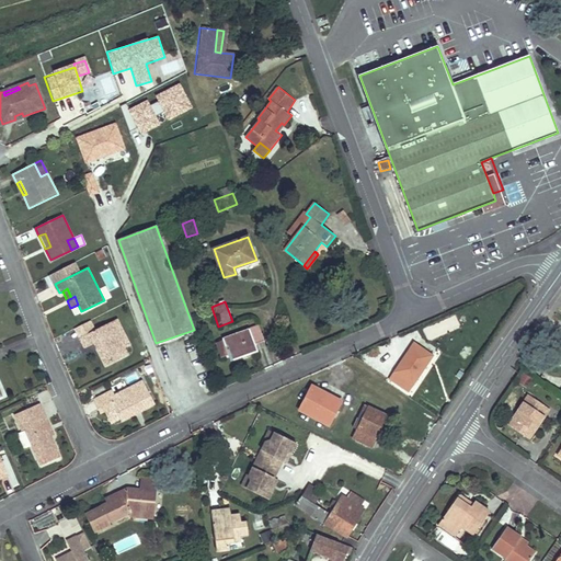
[(90,320),(75,328),(80,336),(94,330),(90,320)]
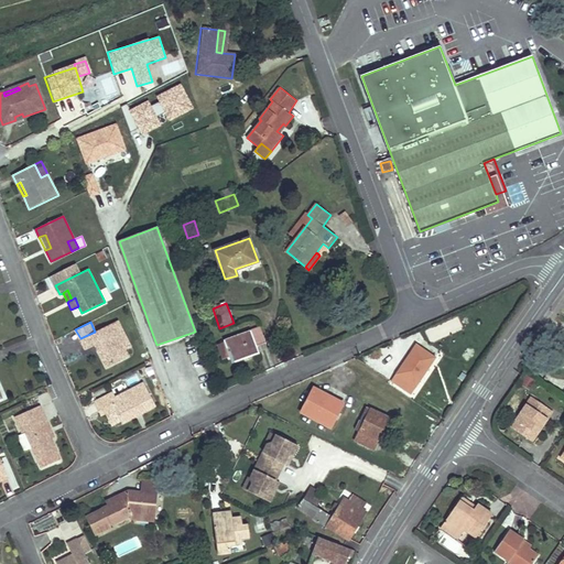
[(95,332),(80,338),(85,349),(95,344),(98,343),(101,348),(98,349),(107,367),(118,361),(115,354),(125,349),(129,347),(117,322),(95,332)]
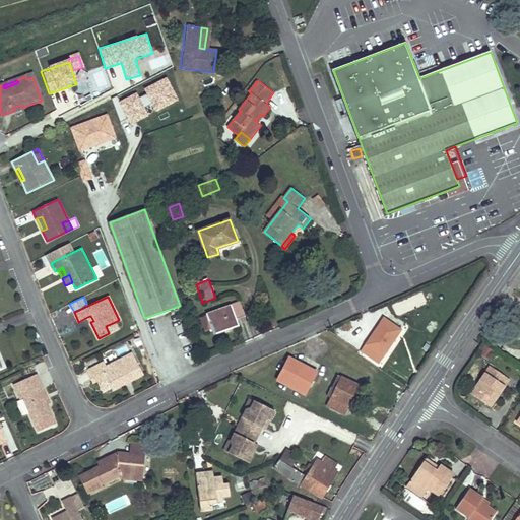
[(240,301),(206,314),(214,334),(224,330),(223,327),(238,322),(237,318),(246,316),(240,301)]
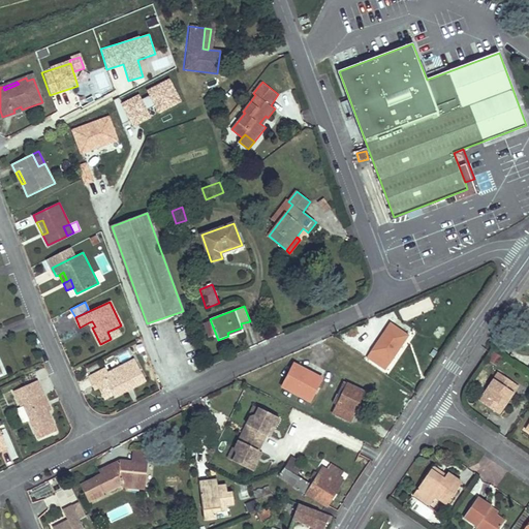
[(387,372),(408,335),(386,322),(366,361),(387,372)]
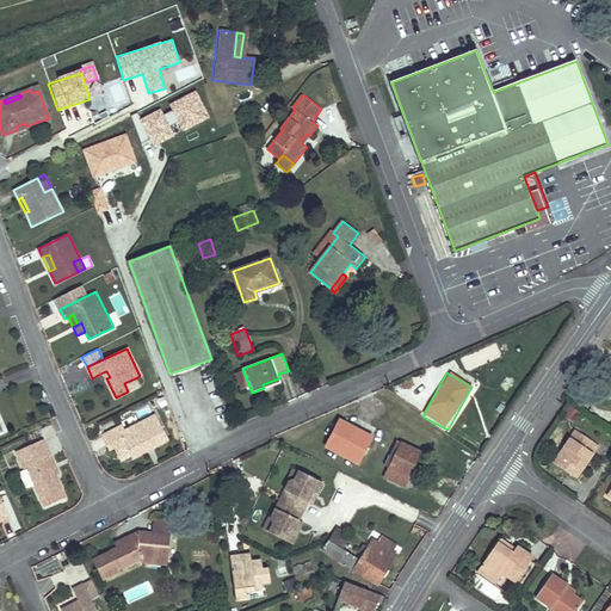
[(139,386),(135,378),(124,383),(128,392),(139,386)]
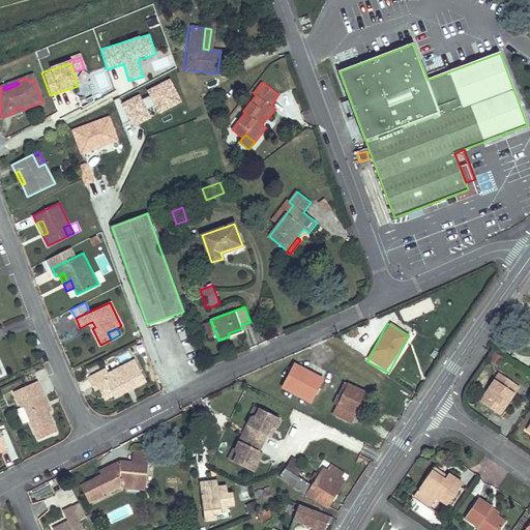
[(146,382),(135,359),(109,373),(106,369),(88,377),(94,389),(98,387),(101,393),(110,395),(113,394),(114,399),(127,391),(125,387),(129,385),(131,389),(146,382)]
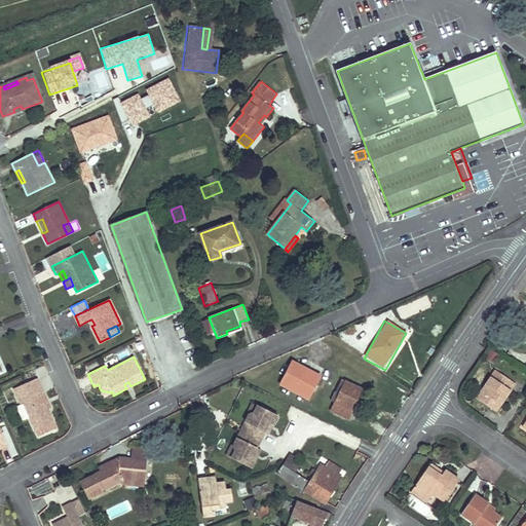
[(322,376),(294,362),(282,385),(309,400),(322,376)]
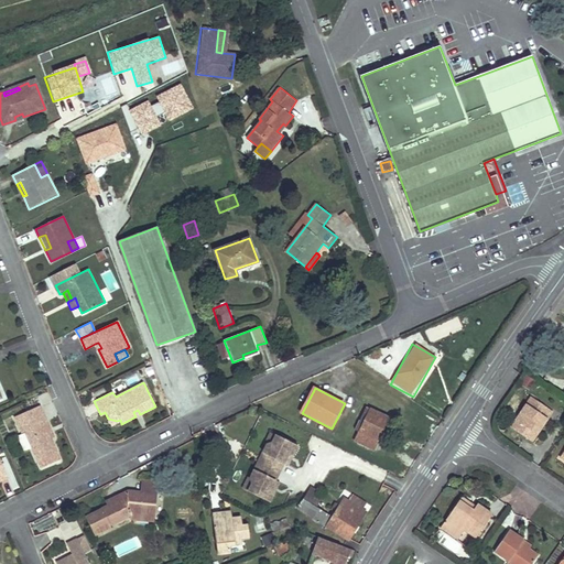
[(532,397),(527,403),(533,408),(538,400),(532,397)]
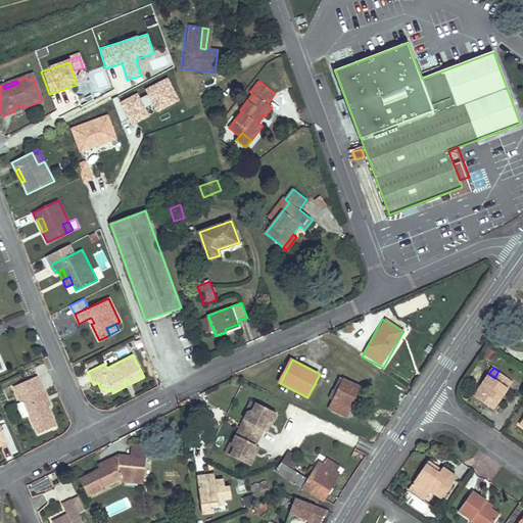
[(488,374),(474,395),(493,409),(513,381),(498,371),(494,378),(488,374)]
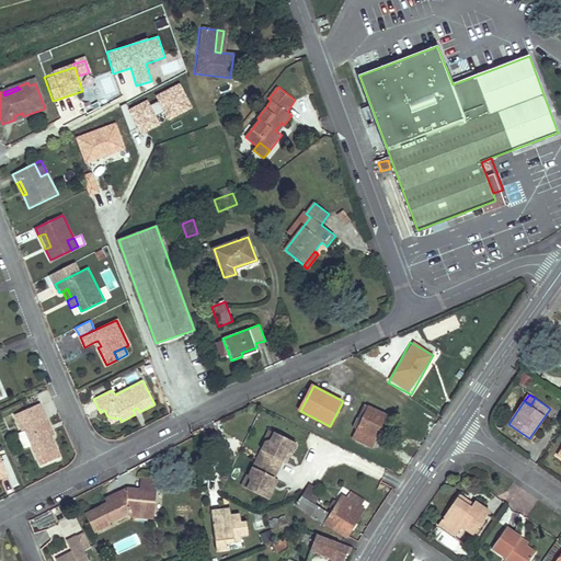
[(38,403),(14,414),(21,430),(24,427),(36,457),(55,449),(49,436),(43,421),(46,419),(38,403)]
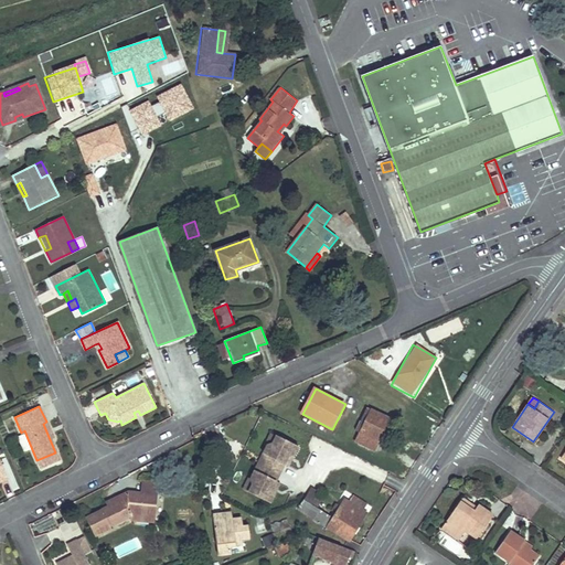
[(368,407),(356,429),(361,432),(356,440),(374,449),(390,418),(368,407)]
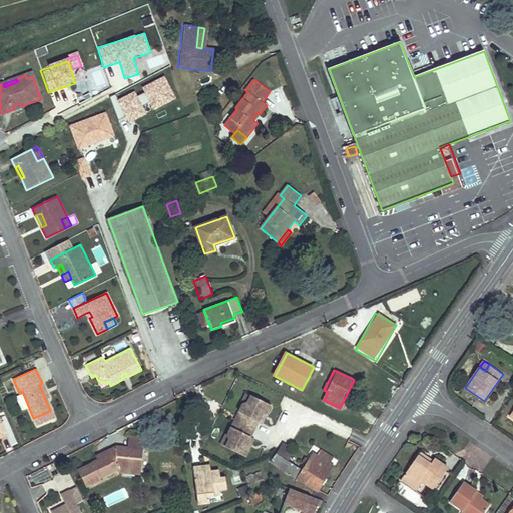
[(39,385),(45,399),(48,398),(42,383),(39,385)]
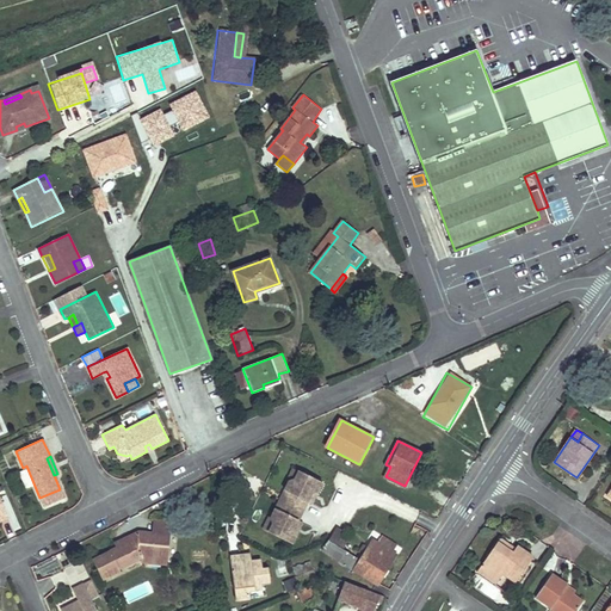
[(292,481),(297,479),(302,470),(296,467),(290,480),(292,481)]
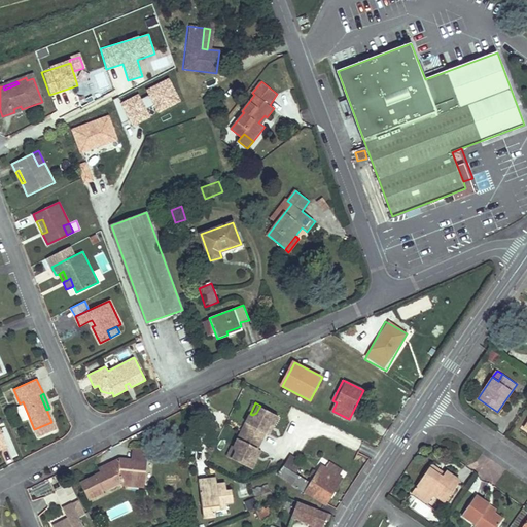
[(256,413),(252,415),(248,422),(251,424),(246,431),(262,441),(267,432),(271,425),(277,423),(280,416),(260,406),(256,413)]
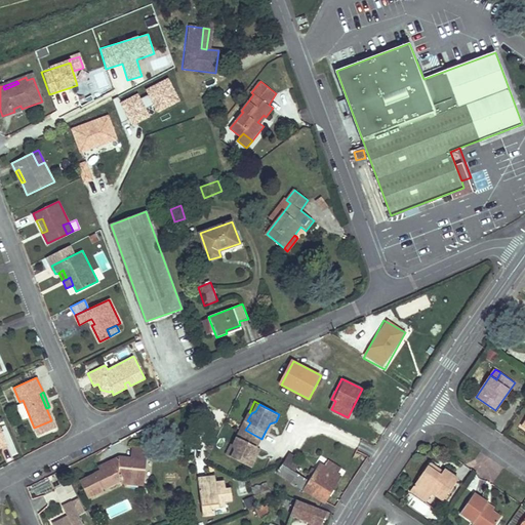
[(270,433),(276,421),(270,423),(266,431),(270,433)]
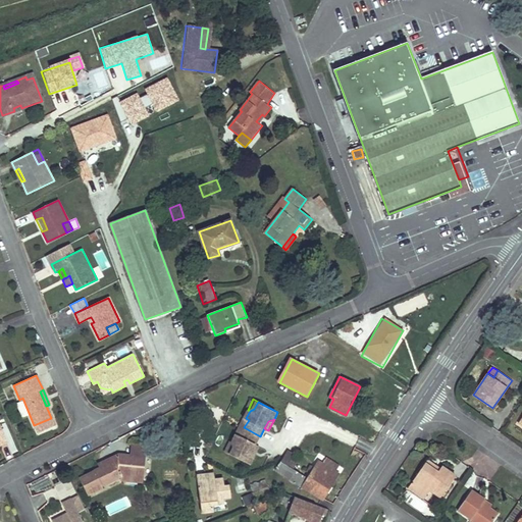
[(238,433),(233,440),(235,446),(230,453),(250,463),(253,457),(252,452),(260,436),(244,427),(240,434),(238,433)]
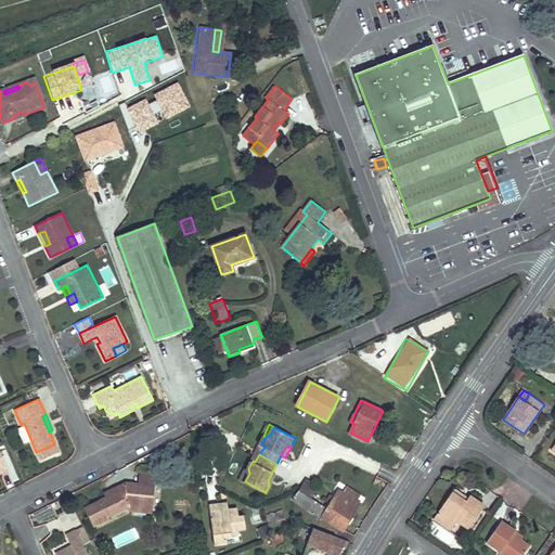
[(249,474),(248,468),(246,467),(240,478),(245,481),(249,474)]
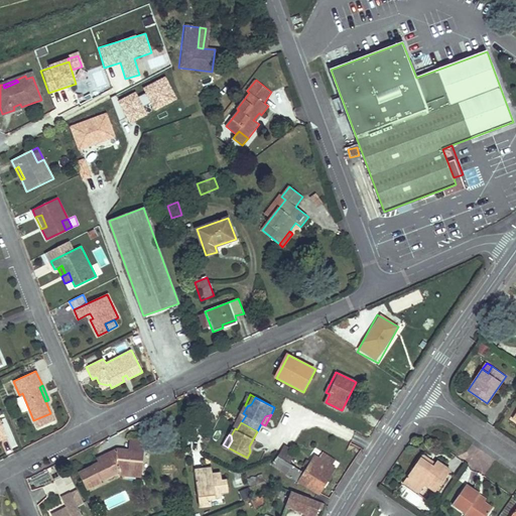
[(130,438),(129,449),(143,452),(144,440),(130,438)]
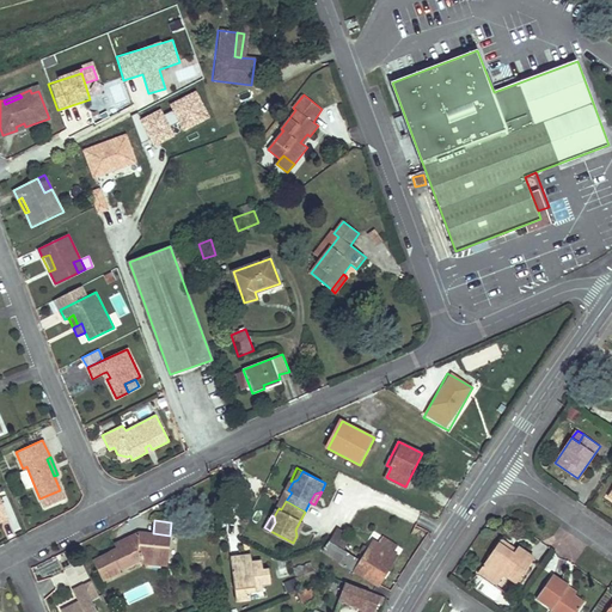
[(118,549),(95,561),(104,580),(120,571),(120,570),(142,558),(142,557),(167,558),(170,536),(153,533),(139,532),(122,540),(124,546),(118,549)]
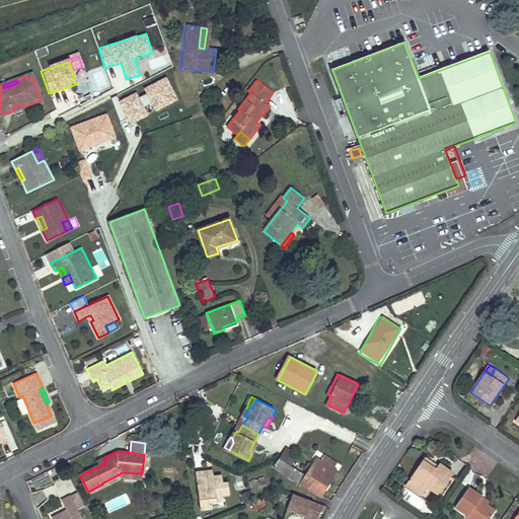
[(325,455),(321,460),(334,468),(337,462),(325,455)]
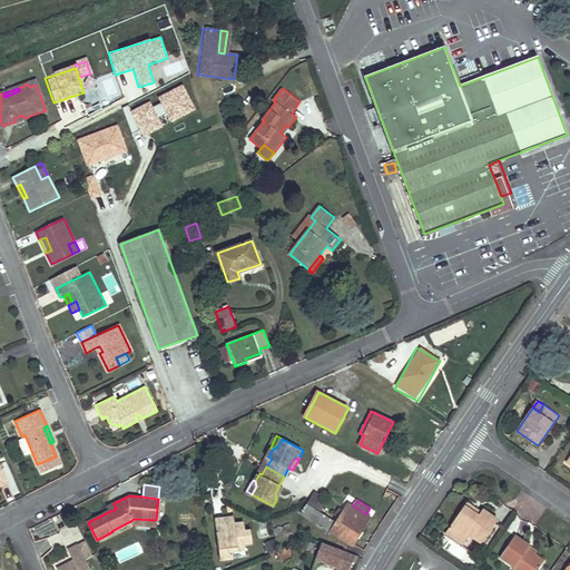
[(465,502),(464,504),(478,514),(480,512),(465,502)]
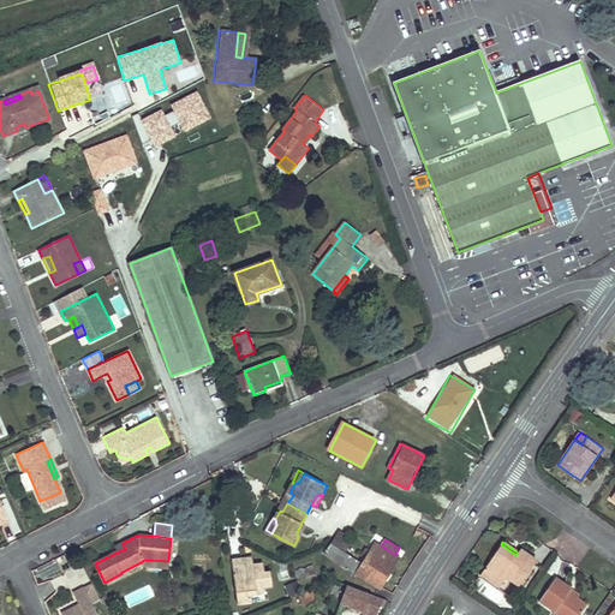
[(380,589),(399,557),(395,555),(381,545),(376,543),(370,551),(366,557),(363,565),(345,554),(348,547),(342,543),(338,549),(330,544),(324,553),(380,589)]
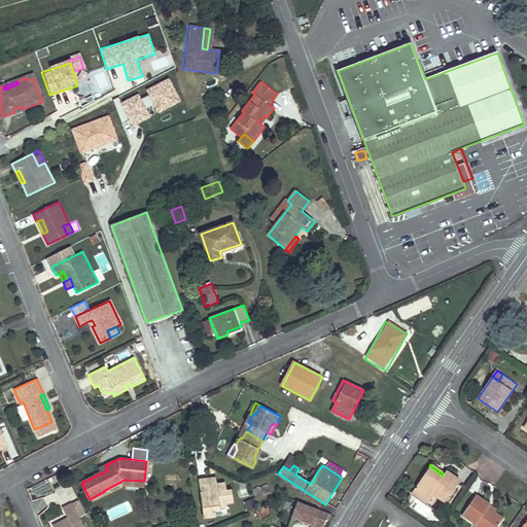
[(429,466),(412,492),(427,502),(433,494),(445,501),(460,480),(446,470),(444,473),(442,476),(429,466)]
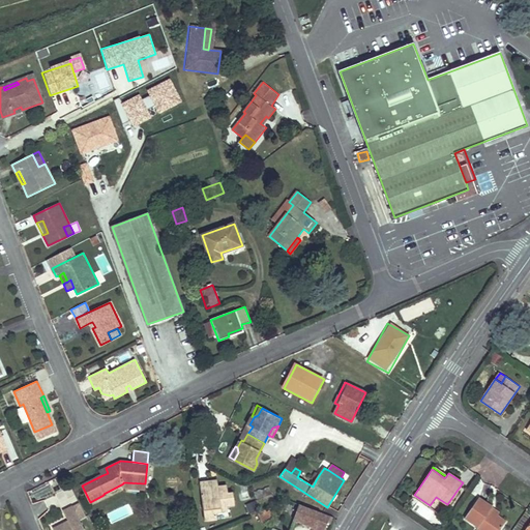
[(212,486),(200,489),(204,521),(217,519),(216,512),(228,510),(227,505),(235,504),(233,493),(228,494),(226,486),(217,488),(212,488),(212,486)]
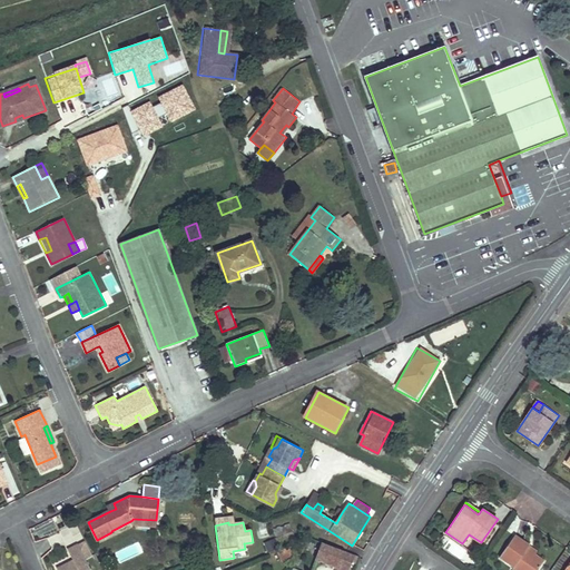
[(291,523),(274,530),(276,536),(293,530),(291,523)]
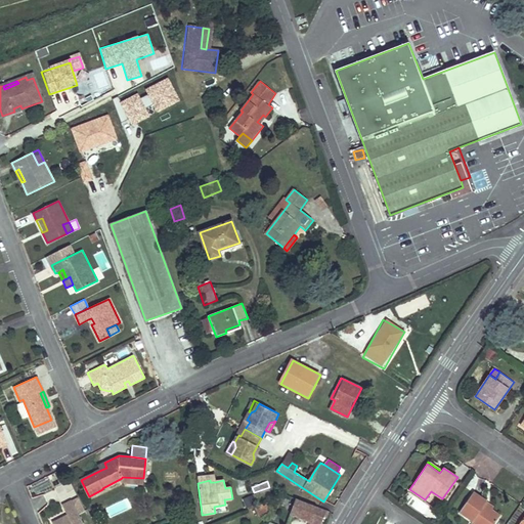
[(254,492),(252,493),(255,501),(272,495),(269,487),(254,492)]
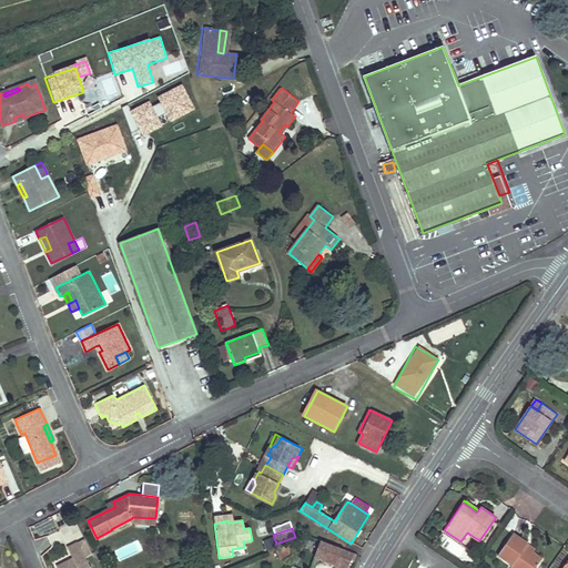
[(513,534),(497,556),(511,566),(509,567),(510,567),(535,567),(541,559),(528,549),(525,547),(528,544),(513,534)]
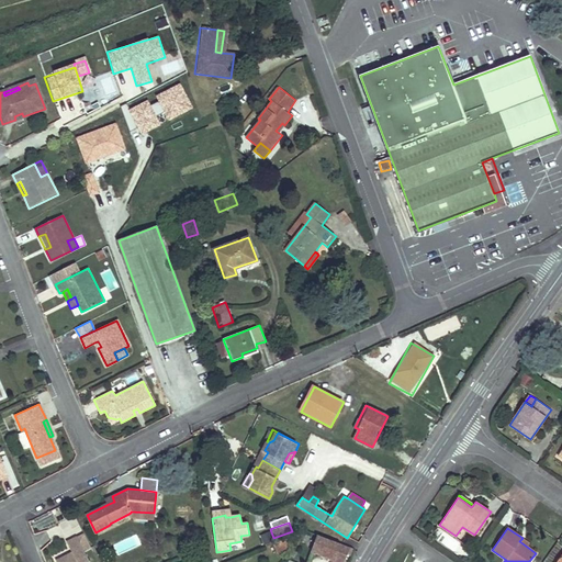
[(319,535),(313,550),(334,558),(337,549),(351,553),(353,548),(319,535)]
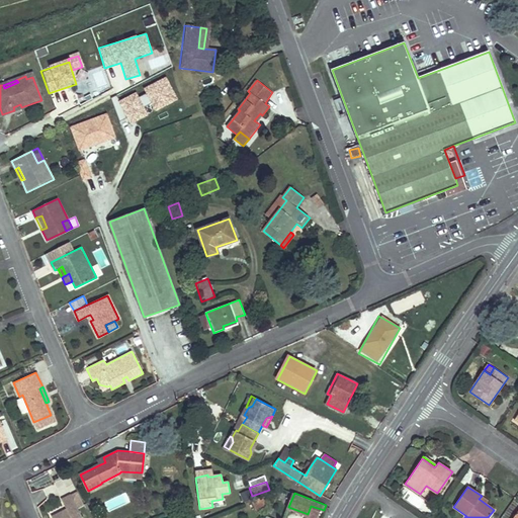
[(82,517),(70,495),(62,499),(68,511),(65,513),(63,510),(52,516),(53,517),(82,517)]
